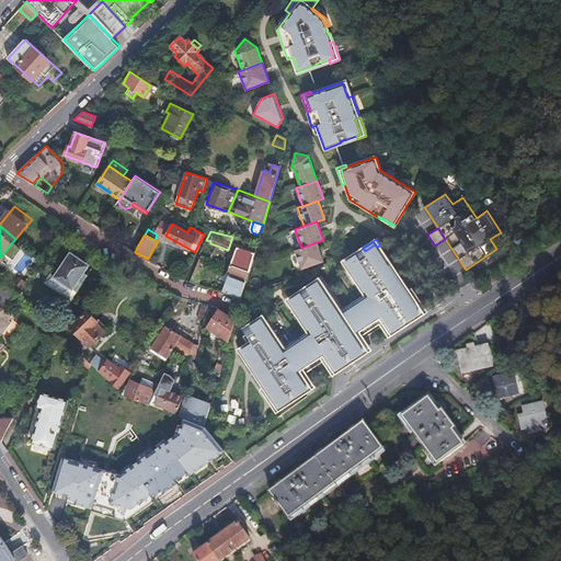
[(258,244),(249,241),(244,253),(244,254),(244,255),(253,258),(258,244)]
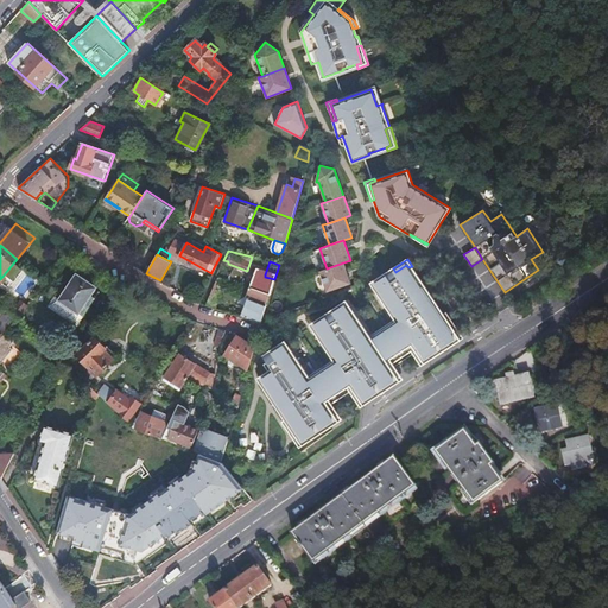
[(327,268),(320,271),(327,291),(352,284),(343,263),(327,268)]
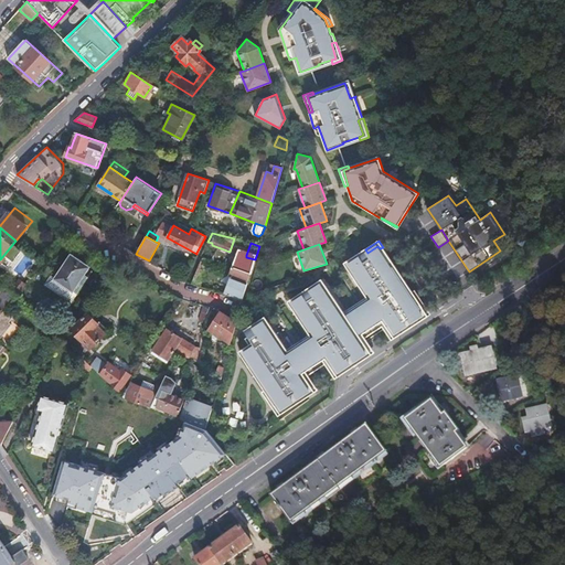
[(365,249),(358,254),(360,258),(350,265),(351,267),(358,277),(355,279),(366,297),(369,299),(343,317),(323,287),(321,285),(311,291),(309,287),(301,292),(304,297),(294,304),(295,306),(315,336),(288,353),(287,350),(276,333),(273,334),(266,324),(265,322),(254,329),(252,326),(244,330),(253,343),(255,347),(242,355),(265,391),(281,415),(315,392),(305,376),(308,375),(324,363),(328,361),(327,360),(361,338),(361,339),(362,339),(364,337),(382,326),(384,323),(392,334),(425,311),(413,291),(383,247),(380,248),(377,246),(368,253),(365,249)]
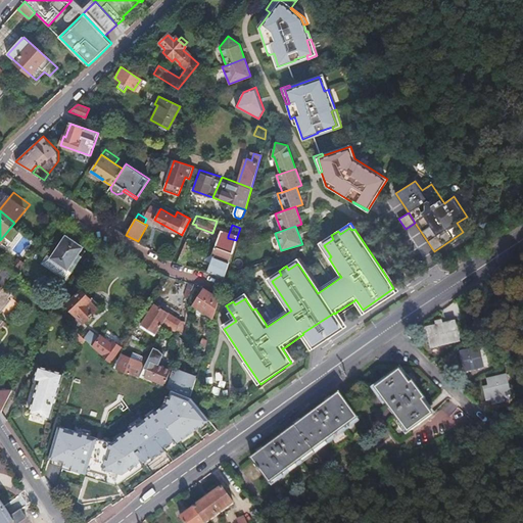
[(333,239),(331,235),(319,243),(323,249),(325,247),(324,245),(333,239)]
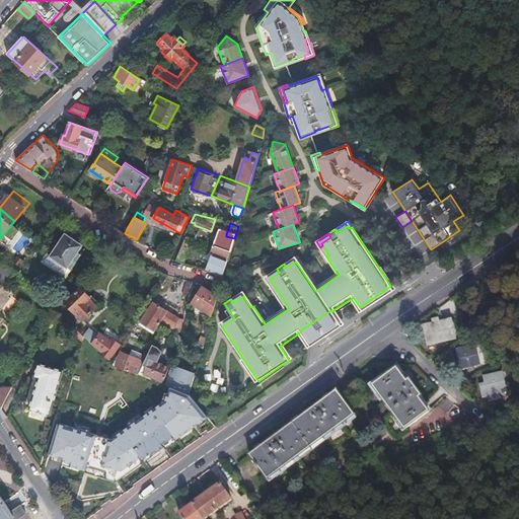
[(66,234),(50,255),(67,268),(78,252),(83,246),(66,234)]
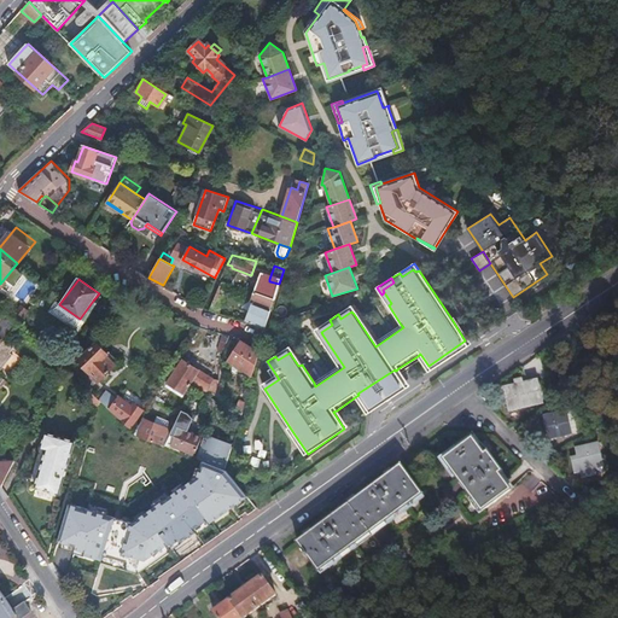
[(251,299),(255,301),(273,309),(275,298),(278,289),(268,286),(257,283),(251,299)]
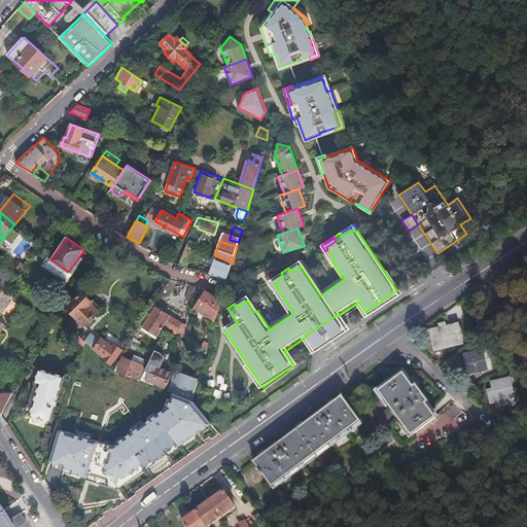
[(196,246),(187,242),(178,264),(182,265),(186,267),(196,246)]
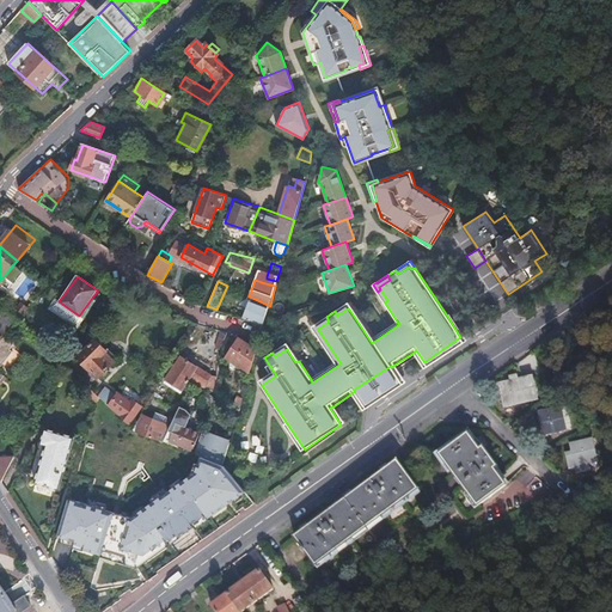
[(380,289),(378,292),(385,303),(387,300),(380,289)]
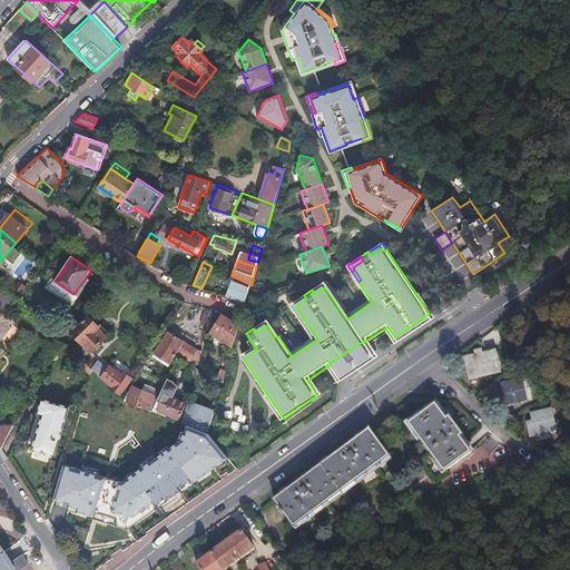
[(74,294),(55,281),(51,278),(47,285),(72,304),(90,281),(86,277),(74,294)]
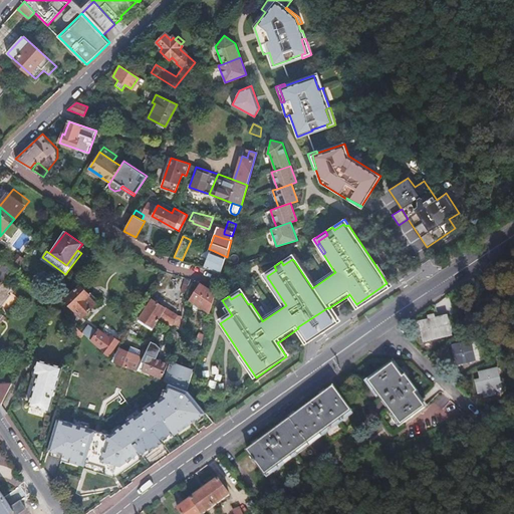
[(227,257),(212,250),(206,264),(214,267),(212,271),(220,274),(226,259),(227,257)]
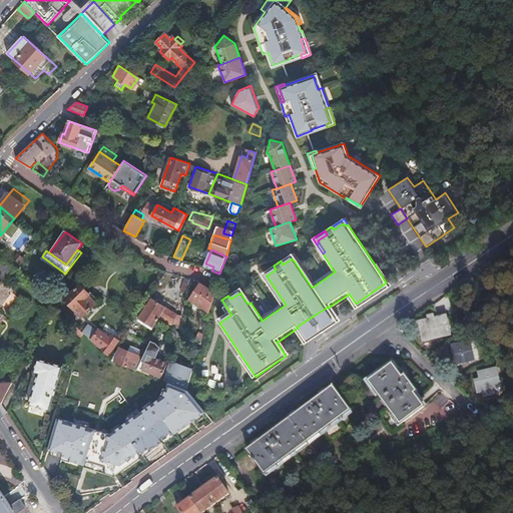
[(293,253),(281,261),(283,265),(292,259),(294,261),(296,259),(293,253)]
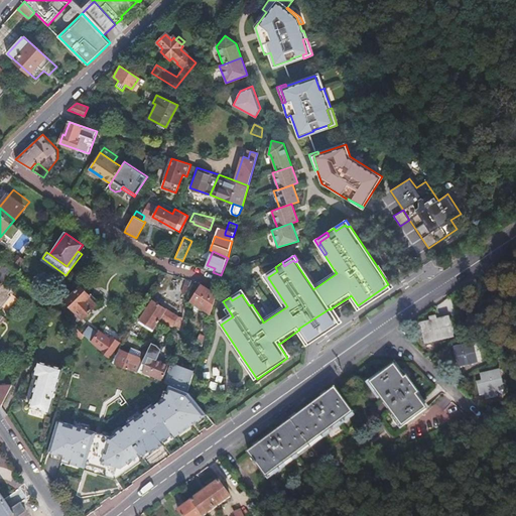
[(15,269),(5,260),(0,264),(0,287),(2,286),(4,283),(15,270),(15,269)]
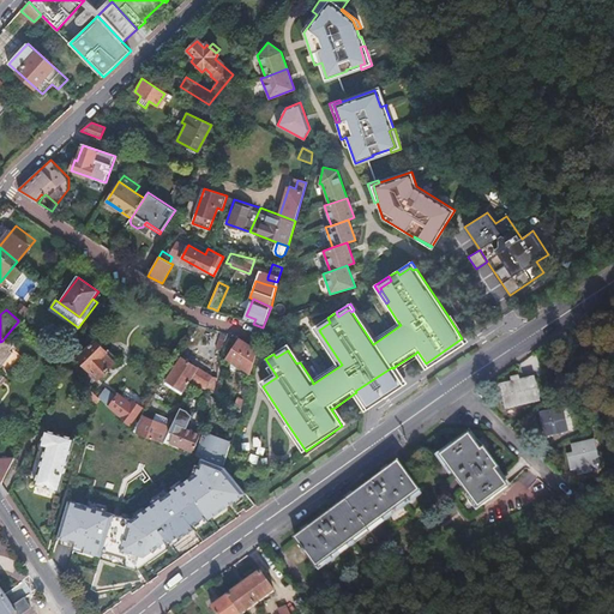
[(373,338),(354,309),(351,312),(373,344),(401,325),(398,323),(373,338)]
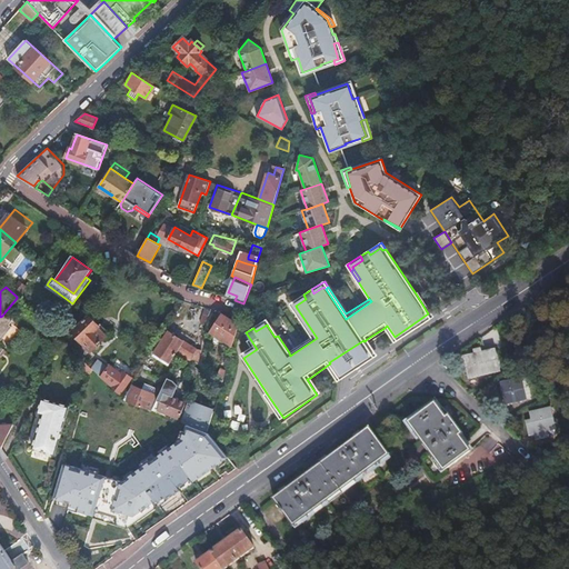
[(435,317),(418,292),(416,293),(428,313),(431,318),(435,317)]
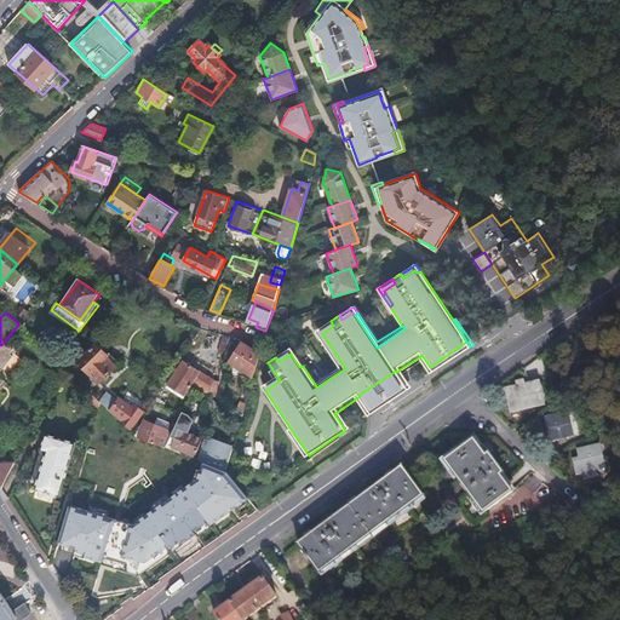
[(333,326),(331,321),(316,331),(321,338),(323,336),(322,333),(333,326)]
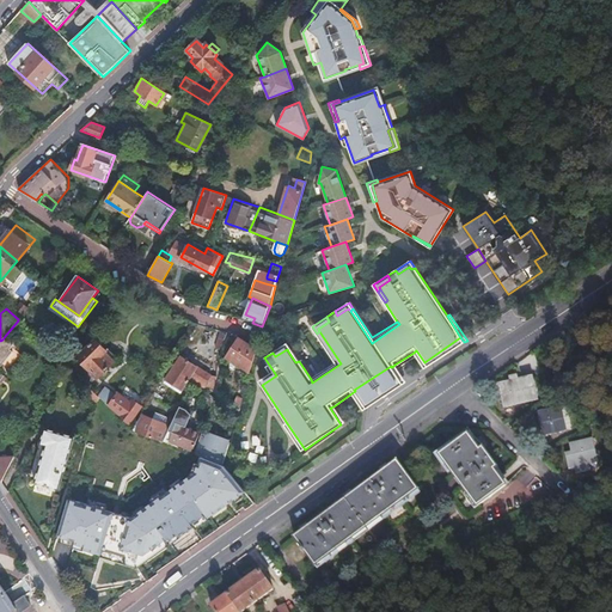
[(319,331),(317,334),(336,362),(311,379),(312,383),(341,363),(319,331)]
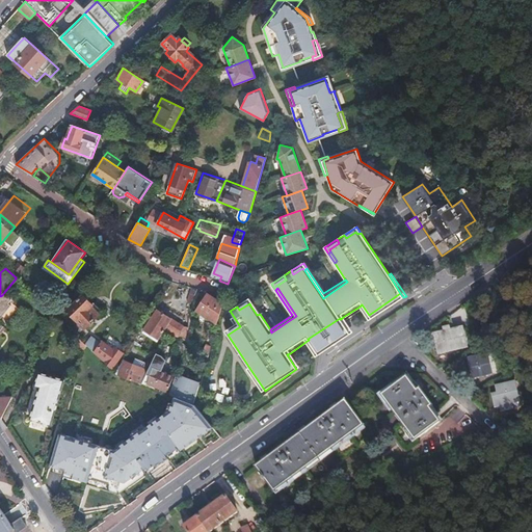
[(11,299),(4,292),(2,295),(0,296),(0,330),(3,327),(0,324),(0,318),(10,307),(7,303),(11,299)]
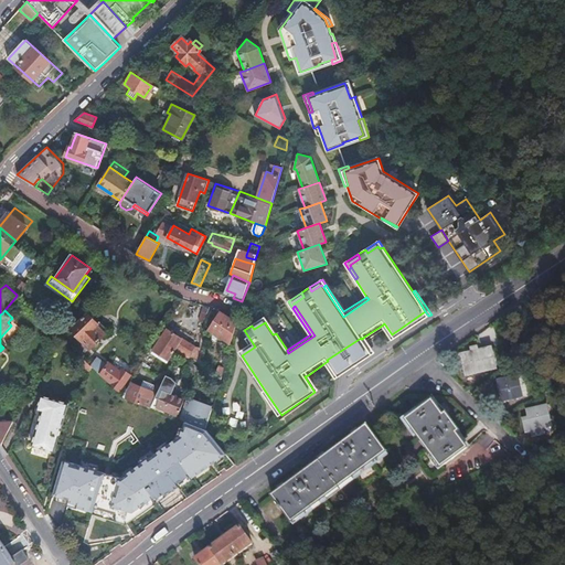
[(206,331),(230,343),(235,322),(216,311),(206,331)]
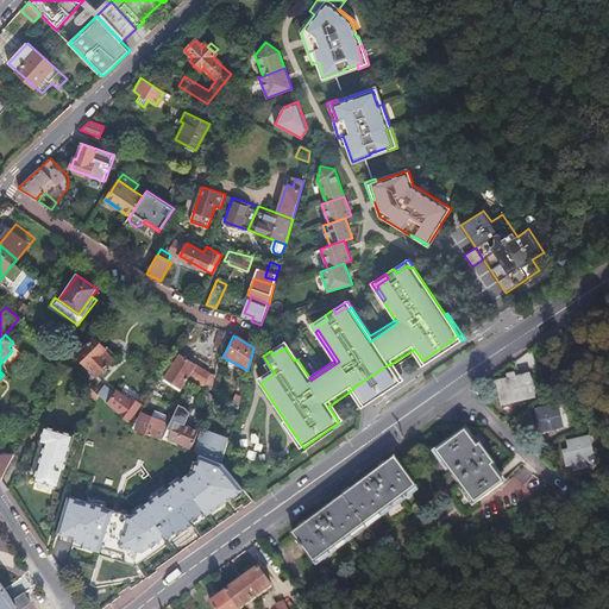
[(458,336),(422,360),(426,365),(462,340),(458,336)]
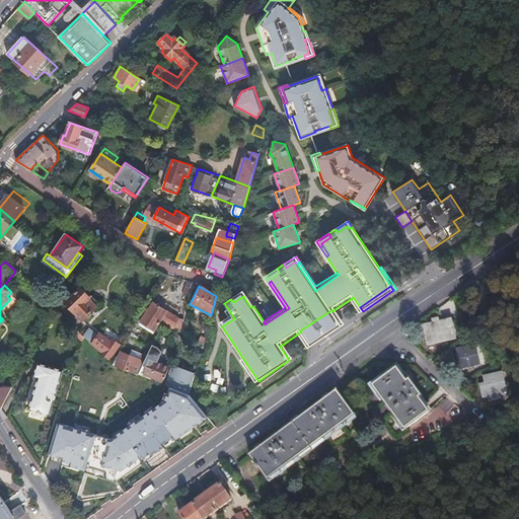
[(89,299),(91,296),(82,287),(67,303),(84,318),(96,306),(89,299)]
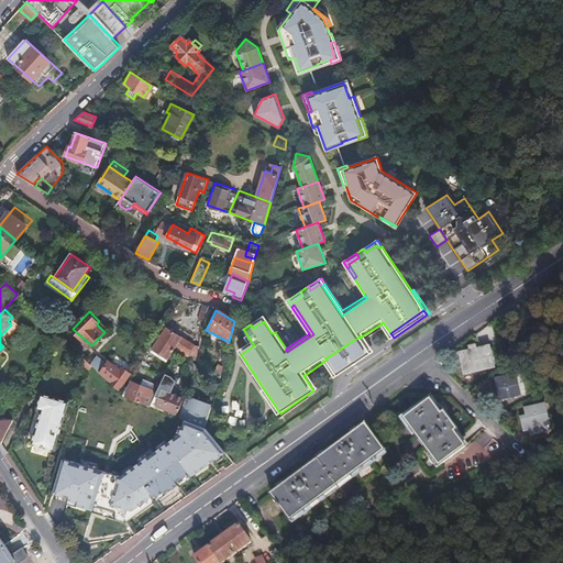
[(264,316),(251,324),(253,328),(264,321),(265,323),(268,322),(264,316)]
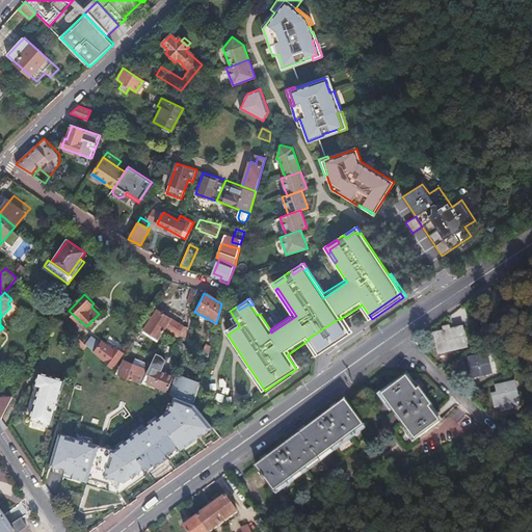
[(102,311),(94,303),(91,307),(99,314),(102,311)]
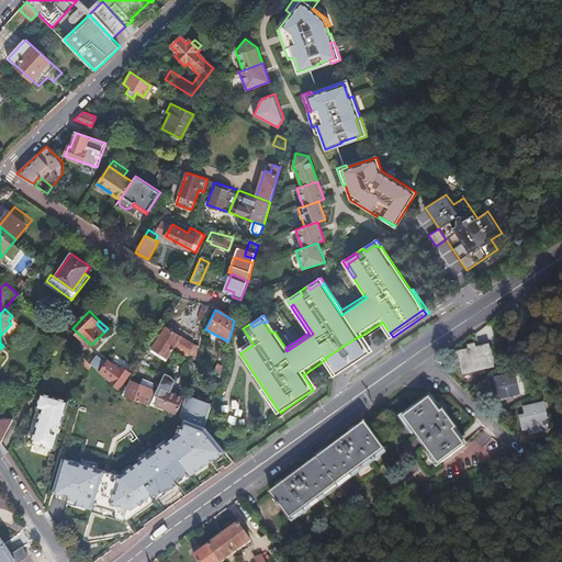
[(274,332),(268,322),(265,323),(271,333),(274,332)]
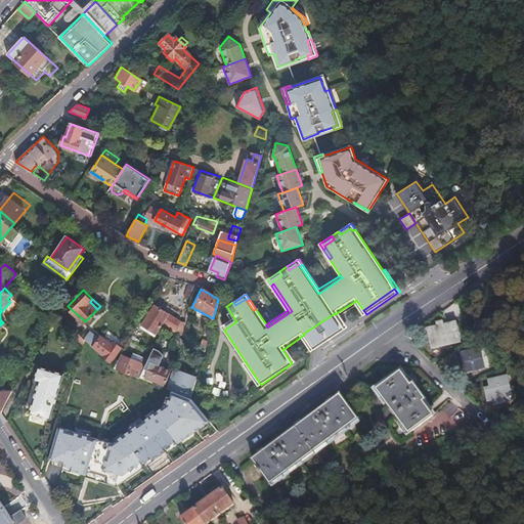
[(363,310),(356,300),(354,302),(363,315),(366,314),(363,310)]
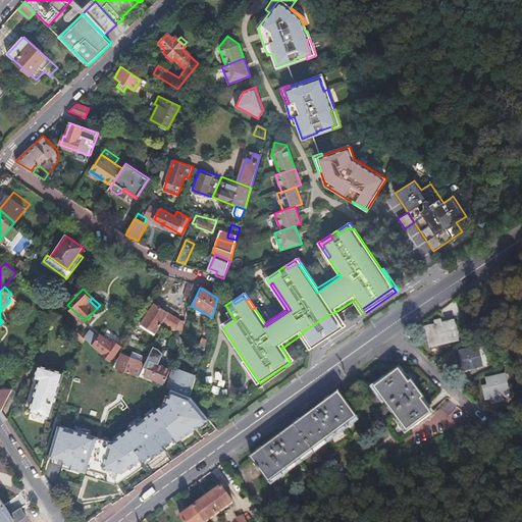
[(155,304),(142,323),(155,331),(159,324),(163,325),(164,326),(166,322),(171,325),(172,322),(175,324),(179,318),(155,304)]
